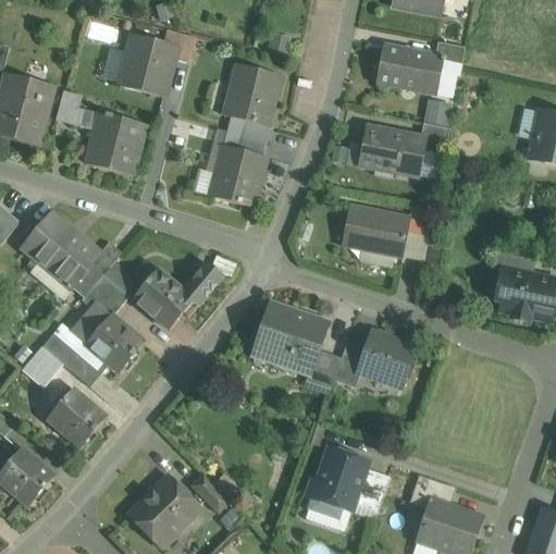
[(392,0),(391,3),(441,13),(443,0),(392,0)]
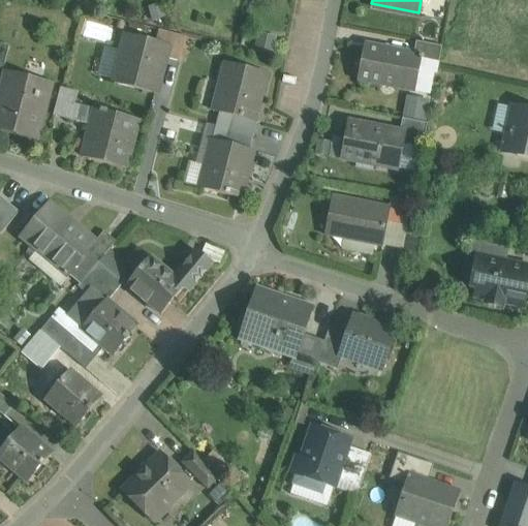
[(185,35),(158,28),(155,40),(168,44),(165,56),(179,60),(185,35)]
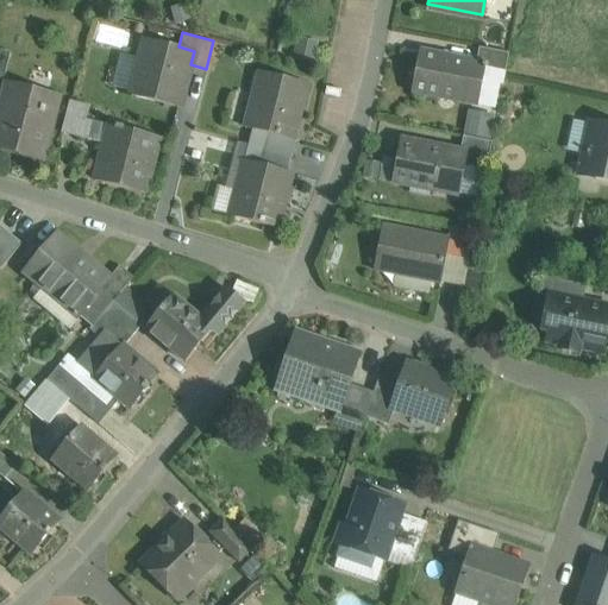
[(296,33),(293,54),(314,58),(319,38),(296,33)]
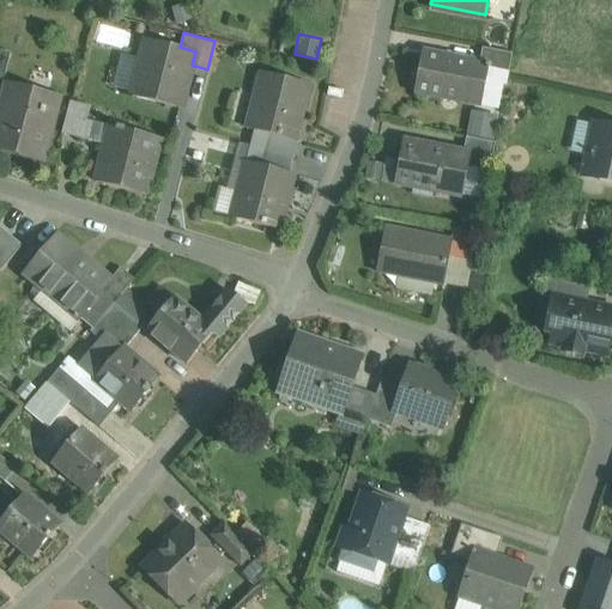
[(180,47),(144,37),(129,93),(181,107),(192,65),(195,52),(180,47)]
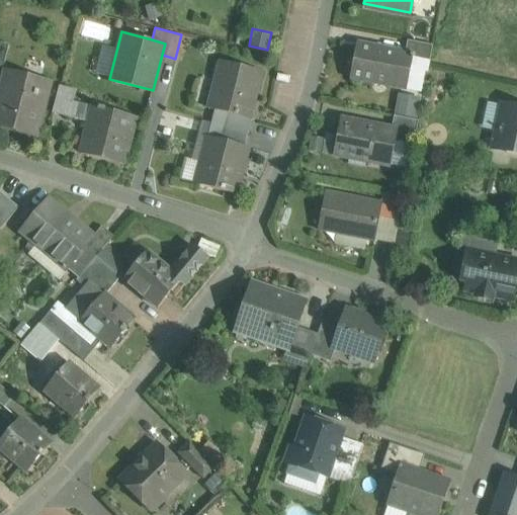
[(432,44),(407,38),(405,51),(412,53),(411,57),(429,61),(432,44)]
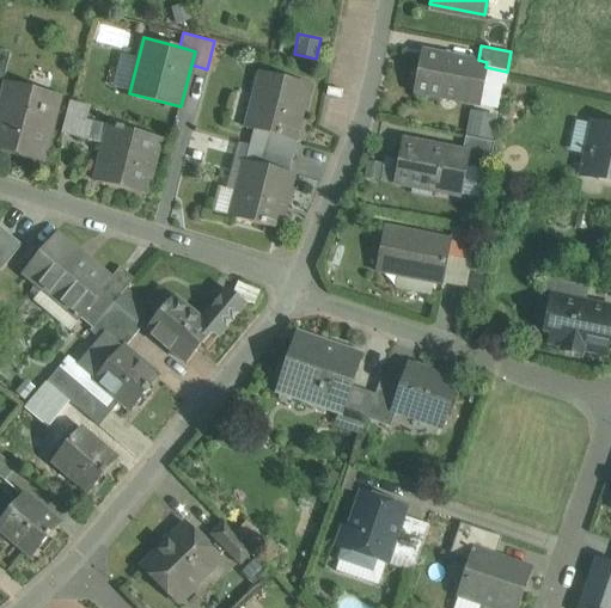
[(10,50),(0,48),(0,87),(10,50)]
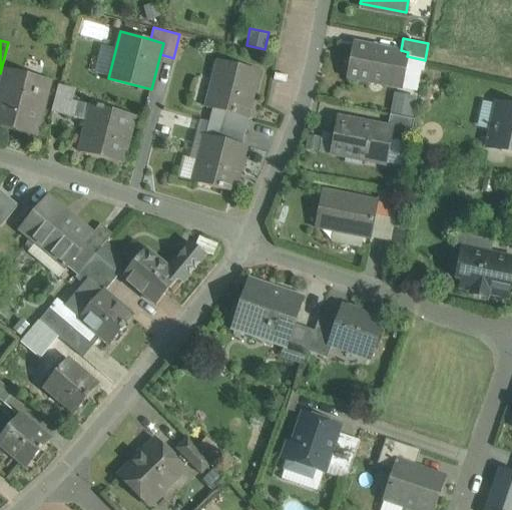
[(401,50),(353,41),(346,76),(401,87),(407,56),(408,52),(401,50)]
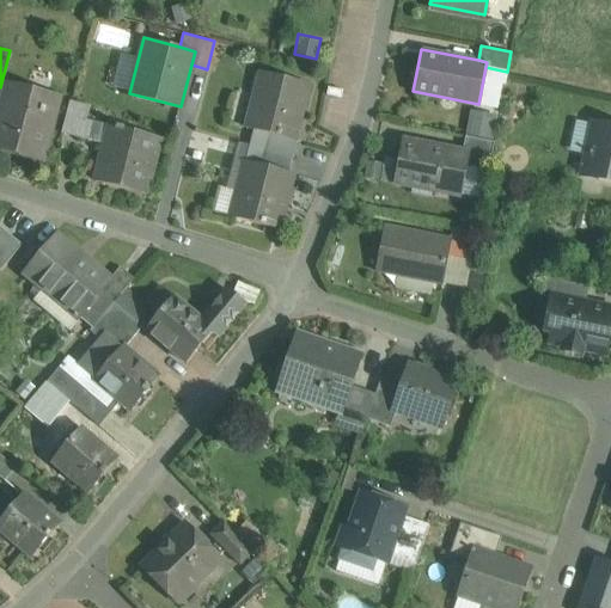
[(307,83),(261,71),(246,127),(268,131),(293,137),(307,83)]
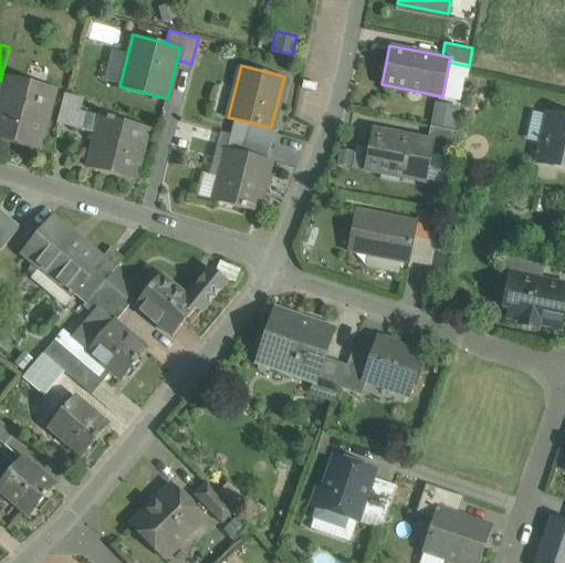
[(30,77),(22,82),(8,79),(0,107),(0,135),(37,145),(51,90),(43,87),(39,80),(30,77)]
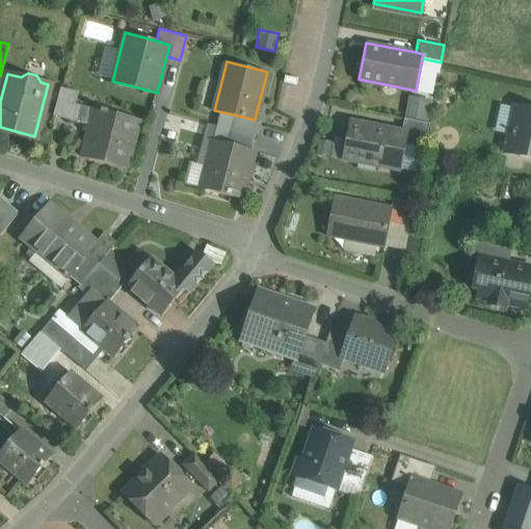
[(77,90),(60,86),(53,114),(70,118),(74,103),(77,90)]
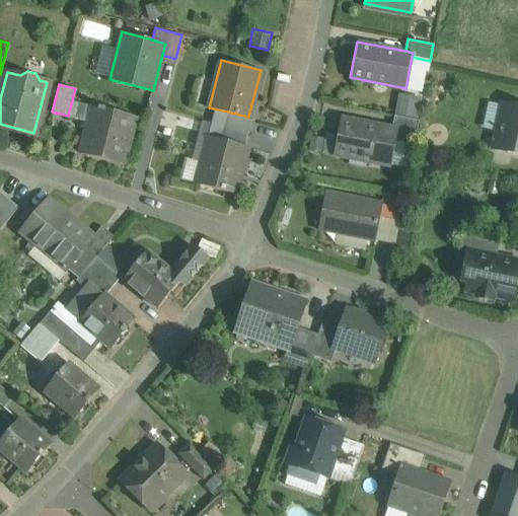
[(398,91),(395,112),(419,115),(422,94),(398,91)]
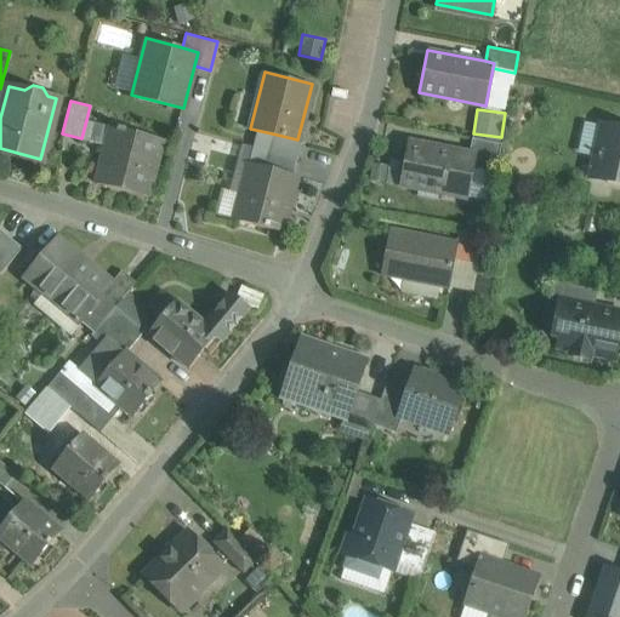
[(111,126),(86,120),(81,138),(106,144),(111,126)]
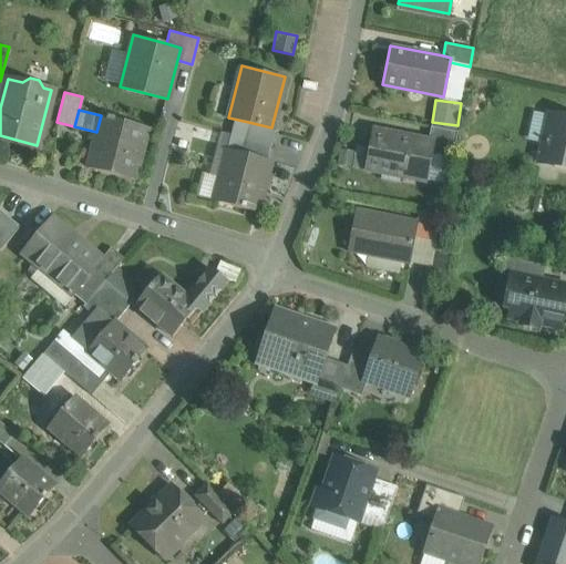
[(565,115),(551,113),(548,125),(545,124),(542,139),(545,140),(539,162),(565,167),(565,115)]
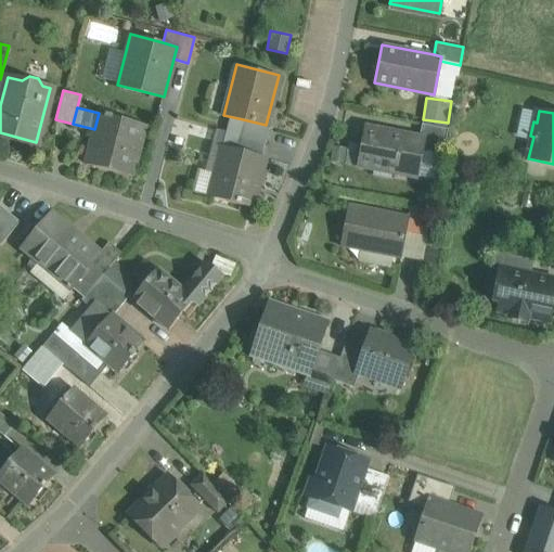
[(143,124),(112,115),(112,114),(105,112),(104,114),(100,112),(99,113),(94,129),(87,163),(131,175),(143,124)]
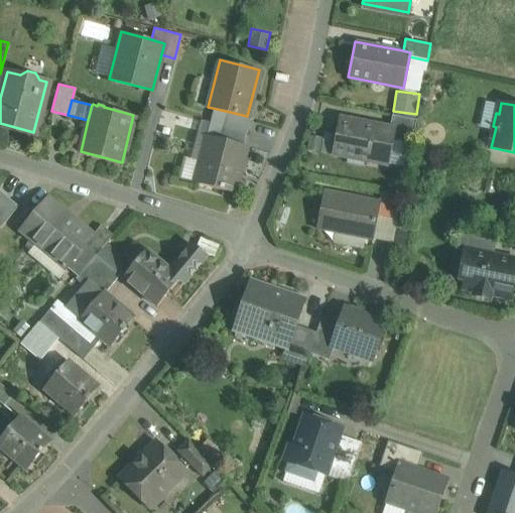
[(247,116),(226,111),(223,124),(223,125),(246,131),(250,116),(247,116)]
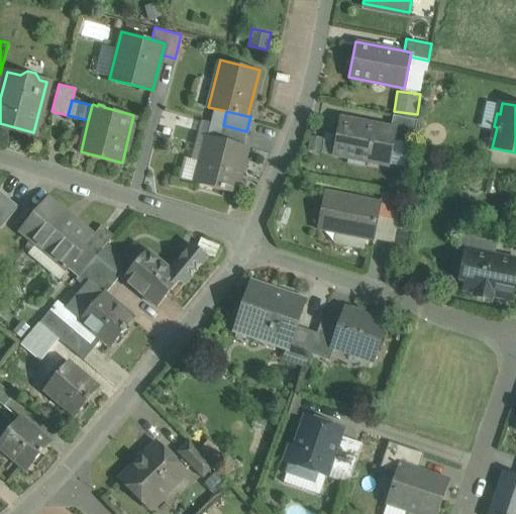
[(417,119),(393,114),(390,128),(395,129),(394,139),(412,142),(417,119)]
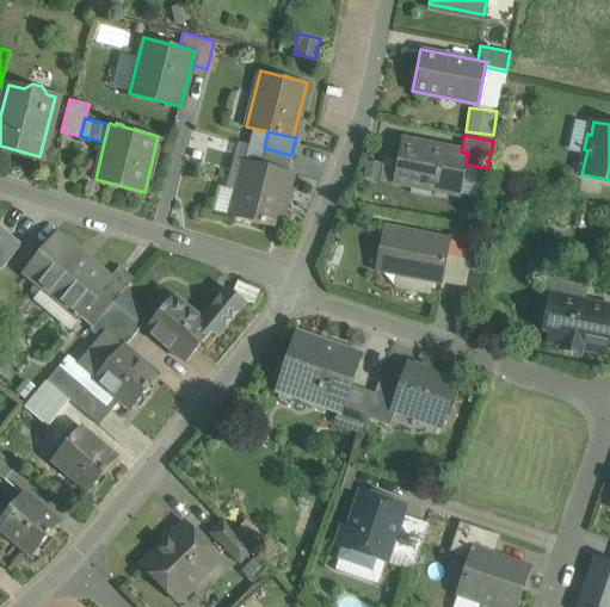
[(461,152),(402,140),(401,138),(393,181),(394,181),(394,180),(458,193),(460,194),(466,165),(467,153),(461,152)]
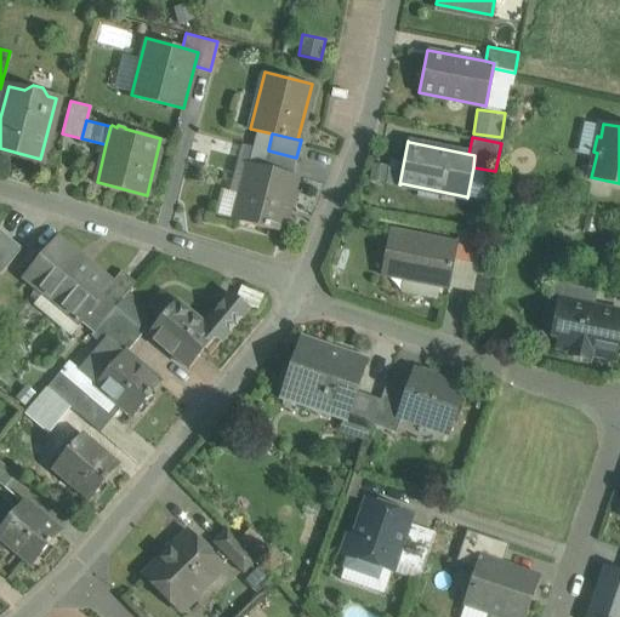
[(296,158),(268,150),(268,149),(254,146),(249,163),(293,173),(296,158)]
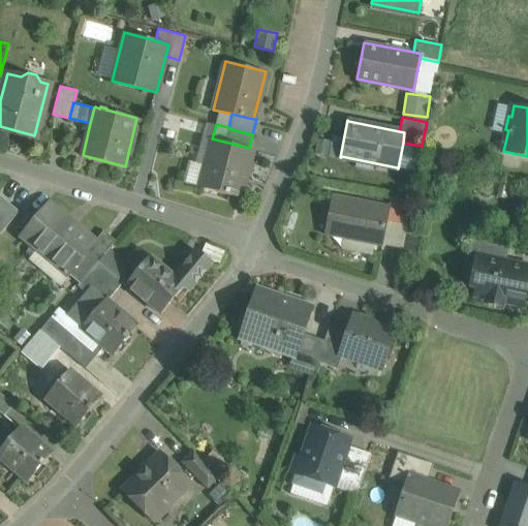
[(249,148),(212,138),(199,186),(240,196),(252,149),(249,148)]
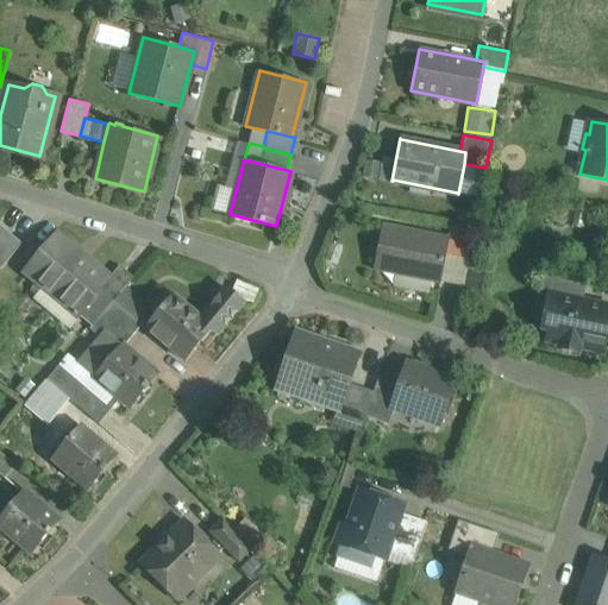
[(22,241),(0,224),(0,266),(22,241)]
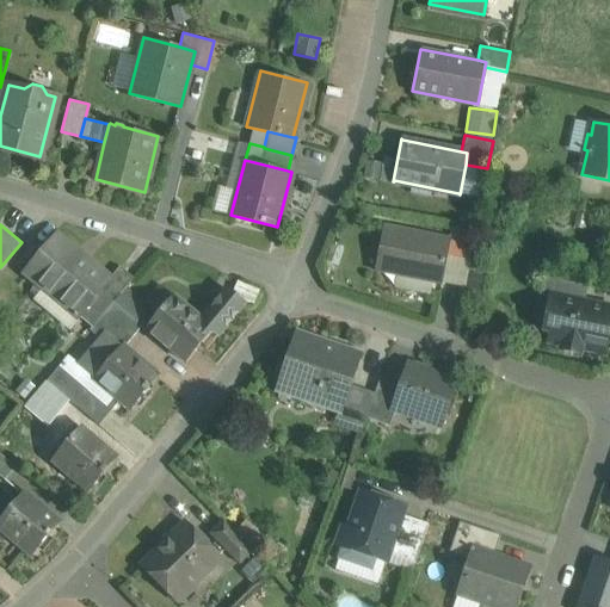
[(450,224),(448,239),(449,239),(445,254),(469,259),(475,229),(450,224)]
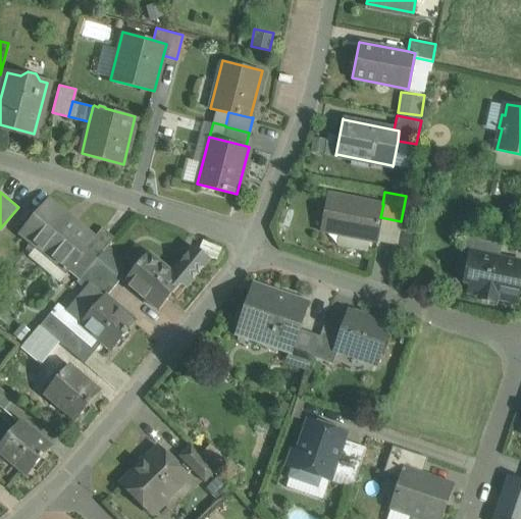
[(382,204),(327,193),(320,229),(339,232),(368,239),(376,241),(380,217),(383,204),(382,204)]
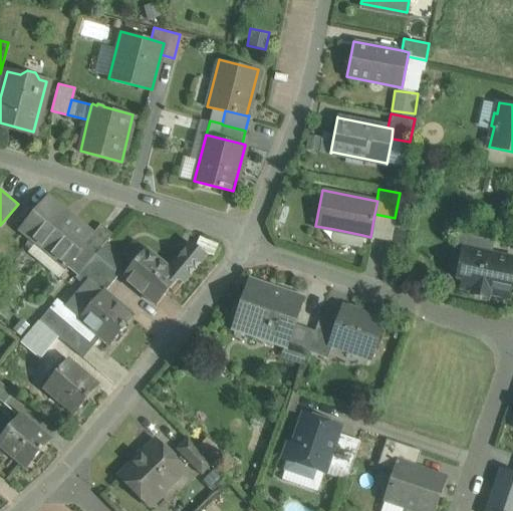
[(91,234),(47,197),(21,227),(66,265),(92,235),(91,234)]
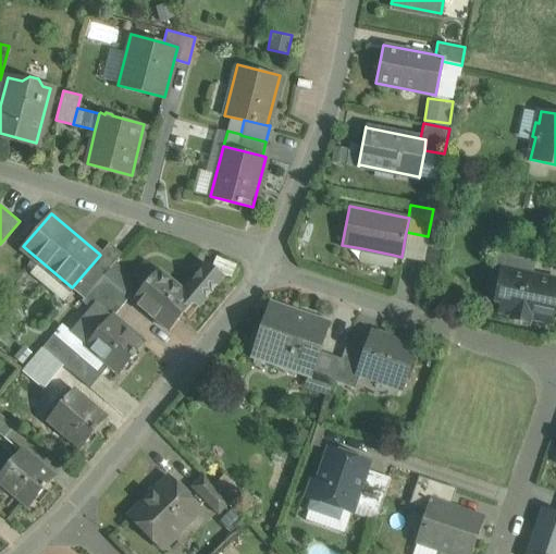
[(428,237),(428,236),(406,232),(402,257),(423,261),(427,244),(428,237)]
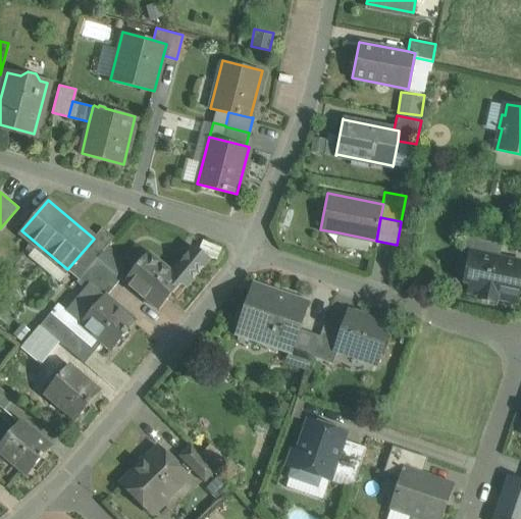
[(94,239),(67,269),(79,278),(89,266),(97,256),(105,246),(113,237),(102,226),(93,238),(94,239)]
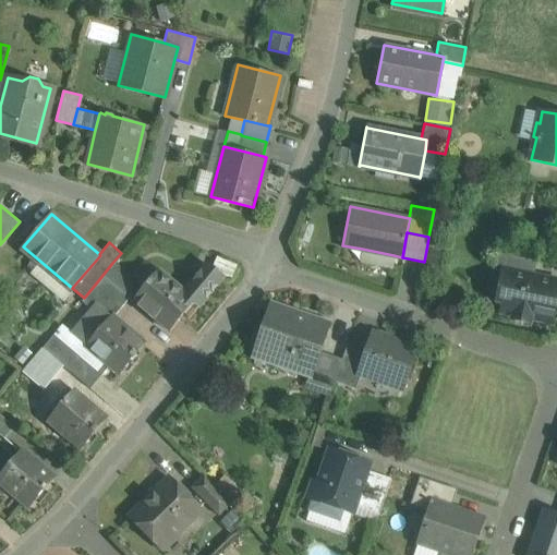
[(427,244),(424,262),(443,265),(446,249),(427,244)]
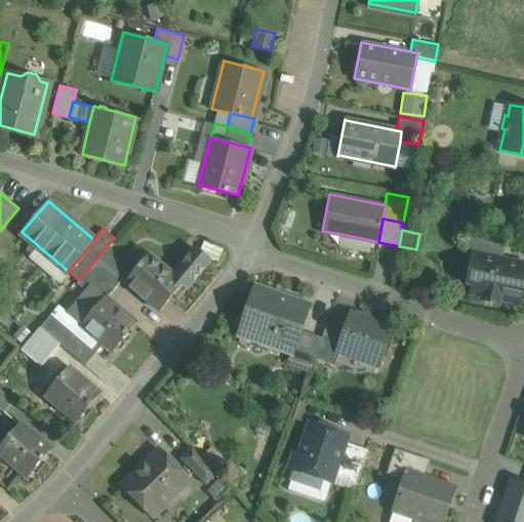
[(368,252),(370,240),(340,234),(337,246),(368,252)]
